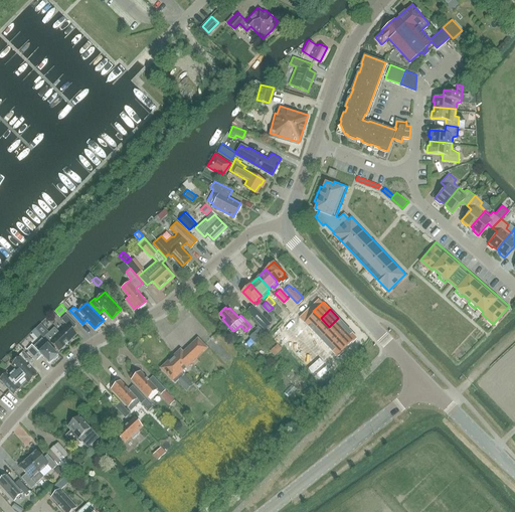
[(265,328),(271,322),(260,311),(253,316),(265,328)]
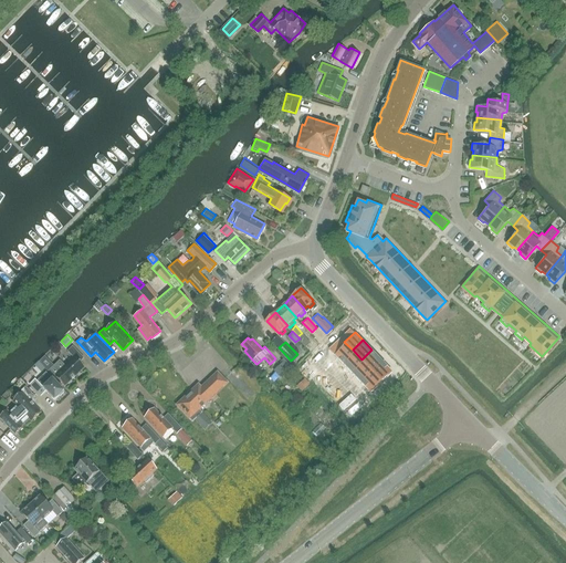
[(342,361),(353,350),(344,342),(333,352),(342,361)]
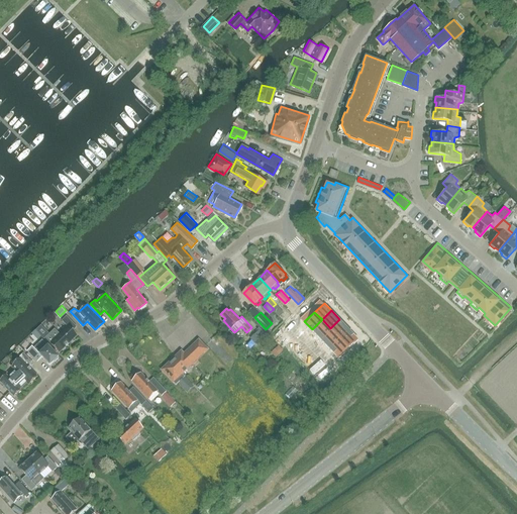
[(60,350),(77,334),(73,329),(77,325),(67,314),(62,318),(69,325),(61,332),(55,326),(43,336),(50,344),(52,342),(60,350)]
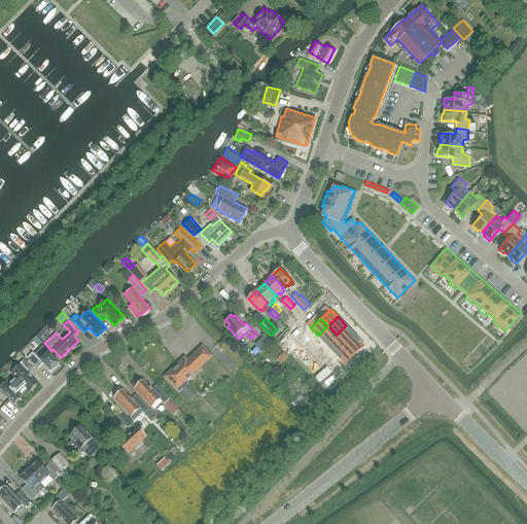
[(326,344),(337,335),(328,325),(318,336),(326,344)]
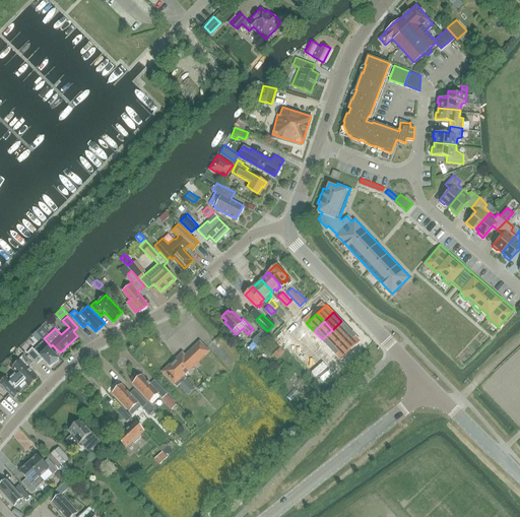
[(341,339),(350,329),(341,321),(332,330),(341,339)]
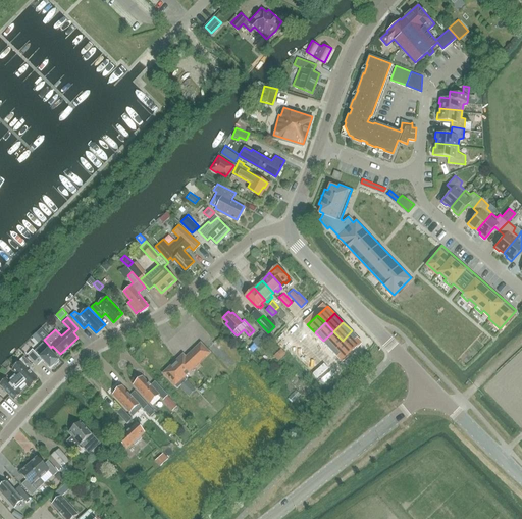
[(253,340),(258,346),(269,335),(264,329),(253,340)]
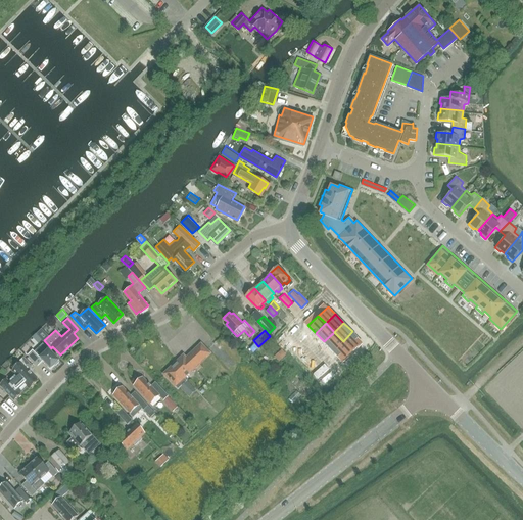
[(351,349),(361,340),(352,331),(343,341),(351,349)]
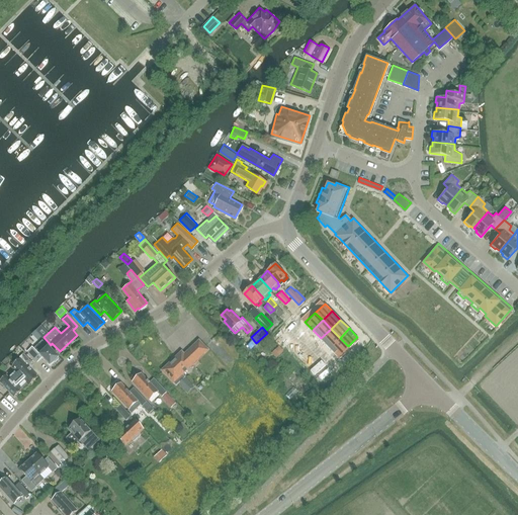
[(330,348),(340,338),(331,329),(321,338),(330,348)]
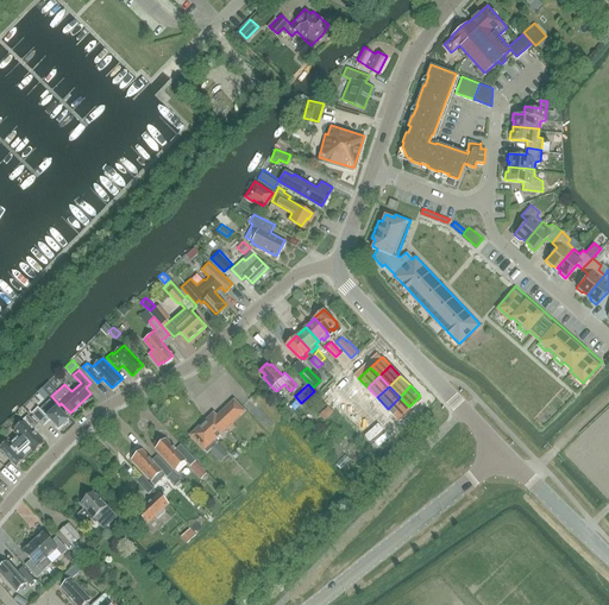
[(409,407),(400,397),(388,409),(397,418),(409,407)]
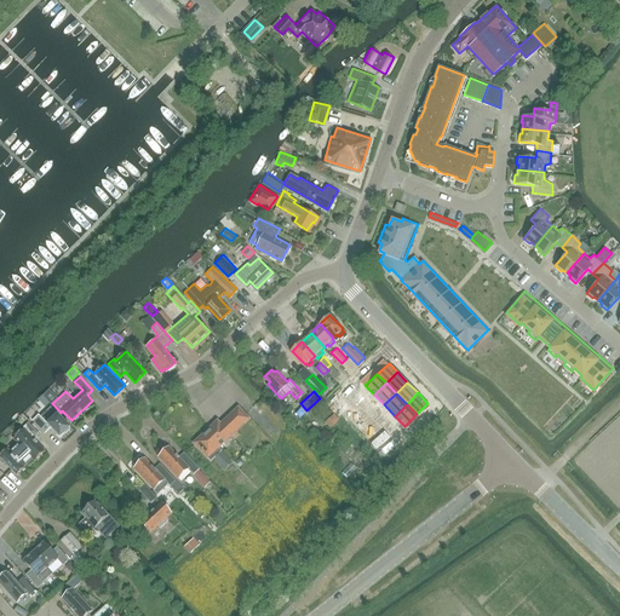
[(59,436),(70,426),(51,406),(41,415),(39,413),(33,418),(45,431),(50,426),(59,436)]
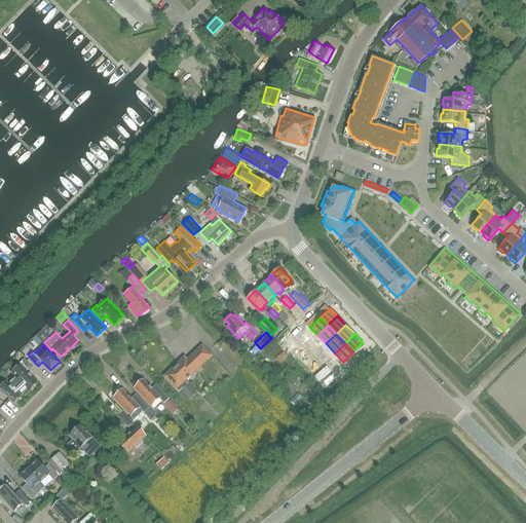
[(184,357),(164,375),(179,390),(182,387),(188,395),(190,397),(196,390),(195,389),(188,382),(189,381),(185,378),(196,368),(198,370),(203,366),(201,364),(211,355),(202,345),(187,359),(184,357)]
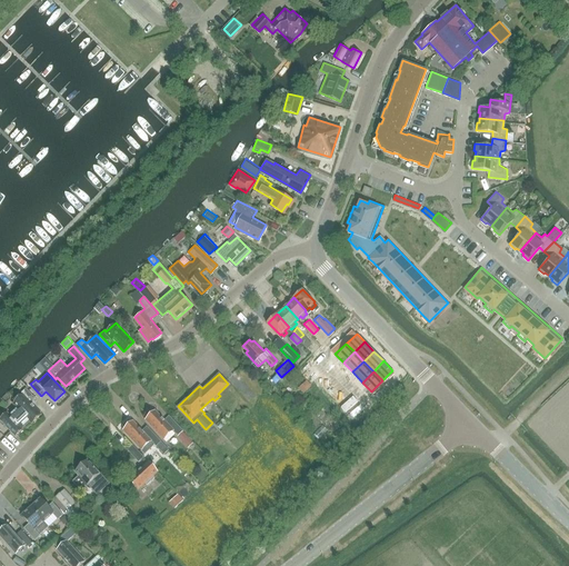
[(311,384),(307,378),(299,386),(303,391),(311,384)]
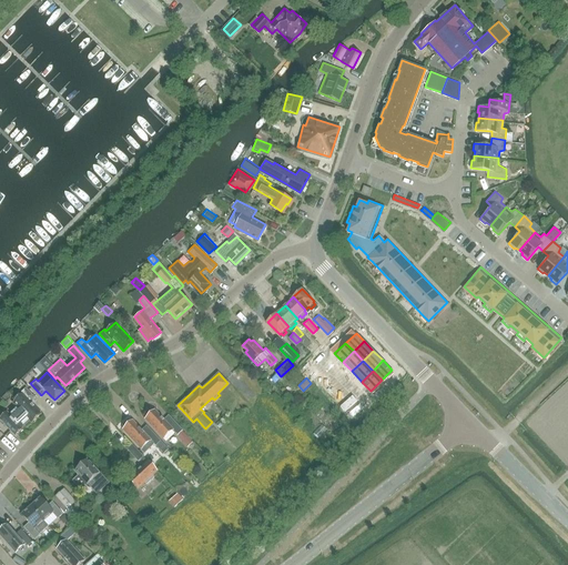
[(8,410),(0,416),(0,417),(14,433),(21,426),(20,425),(28,417),(31,421),(41,412),(32,402),(37,397),(26,385),(21,391),(22,392),(13,401),(18,406),(11,413),(8,410)]
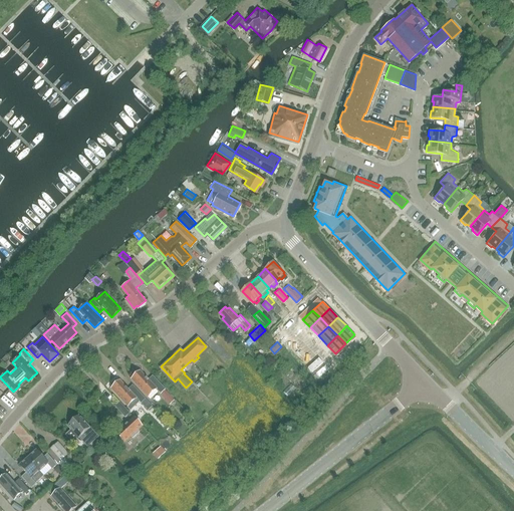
[(175,398),(166,388),(153,373),(149,377),(141,369),(132,377),(148,396),(157,388),(161,392),(160,392),(170,403),(175,398)]
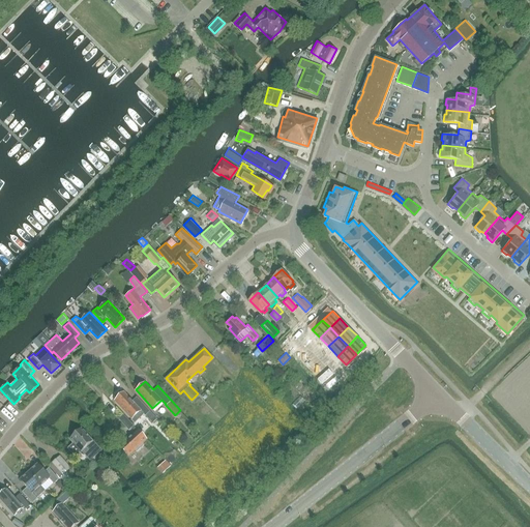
[(124,390),(115,399),(135,420),(144,412),(145,414),(146,413),(149,416),(153,420),(156,417),(153,413),(150,409),(137,396),(133,400),(124,390)]
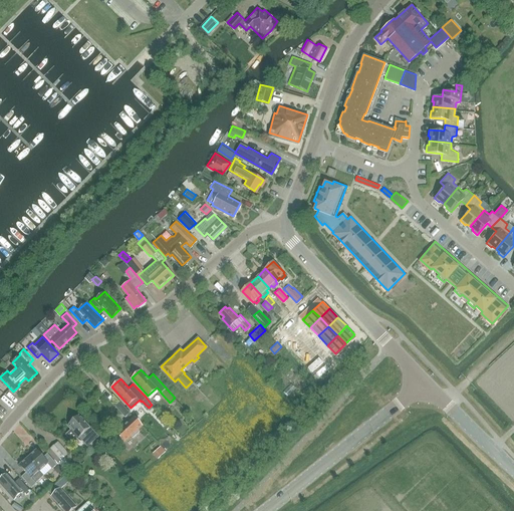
[(114,405),(124,416),(130,411),(119,401),(114,405)]
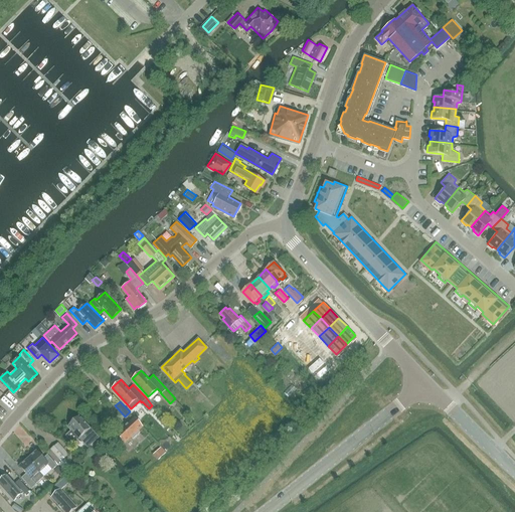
[(95,433),(94,432),(78,414),(67,424),(70,429),(65,434),(73,443),(78,438),(84,433),(89,438),(93,442),(99,436),(95,432),(95,433)]
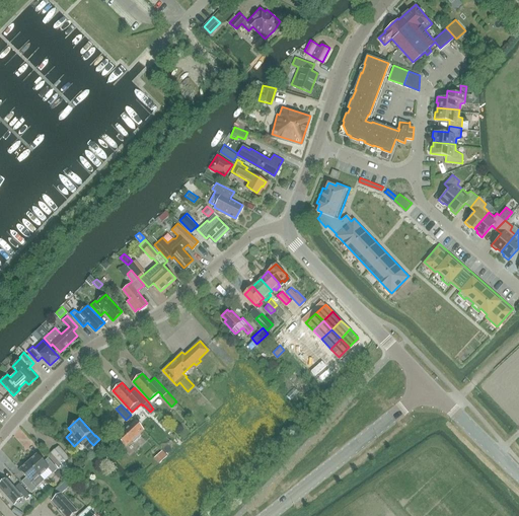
[(135,420),(117,436),(126,445),(132,439),(134,441),(141,434),(139,432),(143,429),(135,420)]
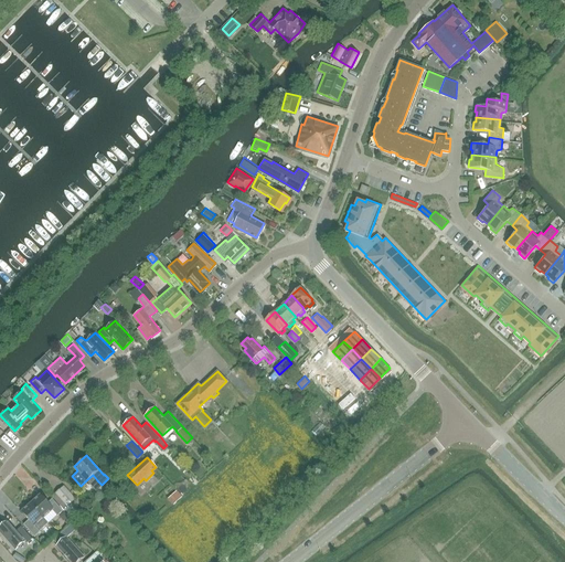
[(183,477),(191,481),(195,475),(188,470),(183,477)]
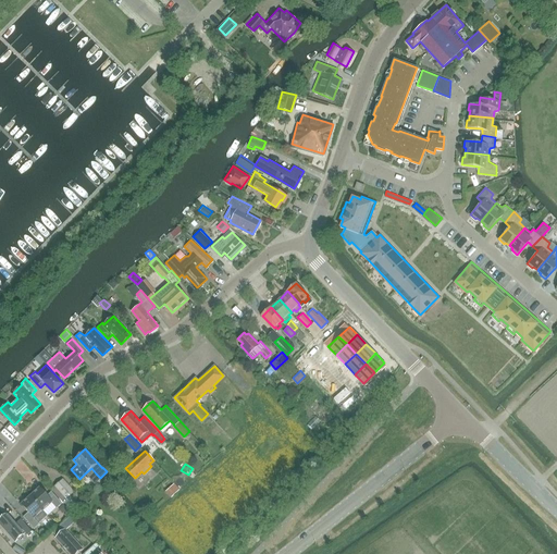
[(54,484),(51,487),(63,500),(74,490),(63,477),(54,484)]
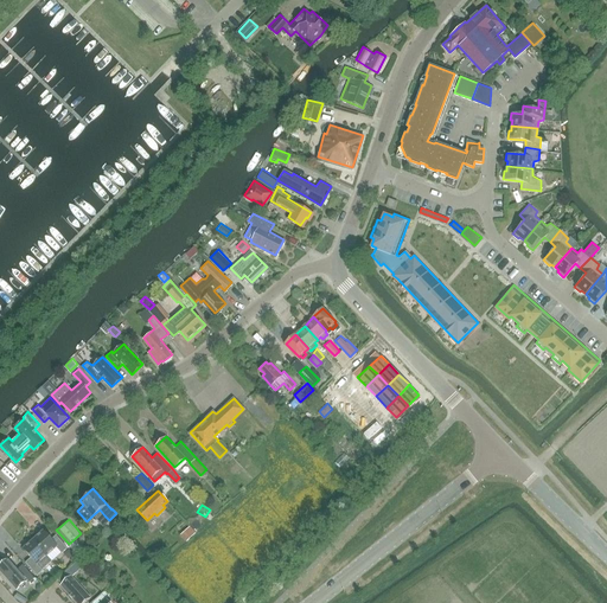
[(196,531),(190,524),(180,532),(187,539),(196,531)]
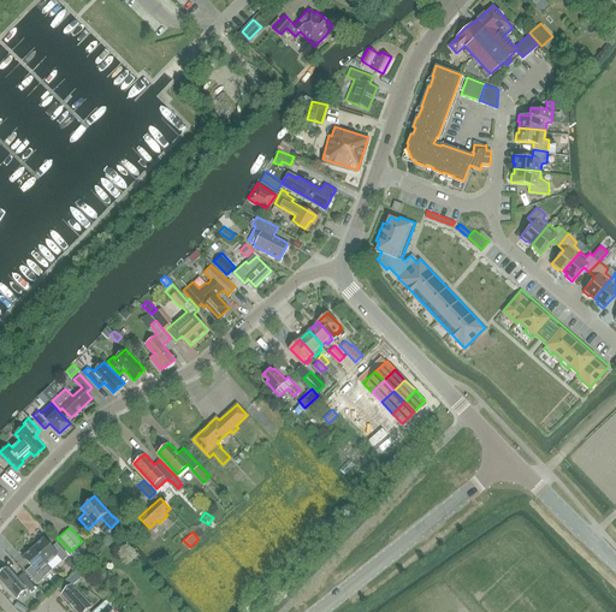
[(34,545),(33,545),(48,562),(58,553),(63,559),(69,554),(57,541),(51,546),(43,536),(34,546),(34,545)]
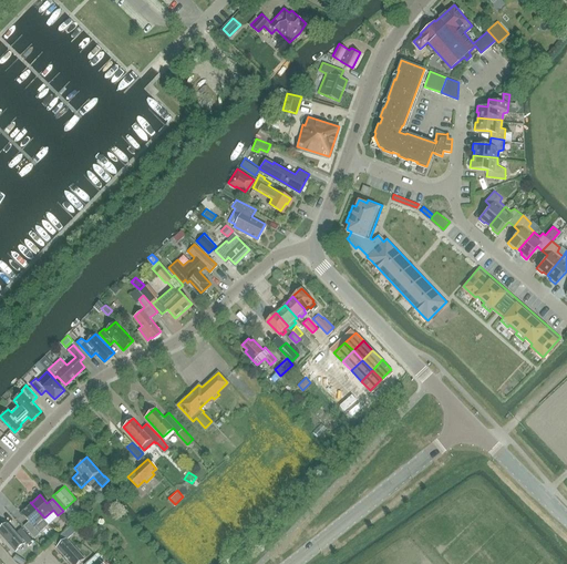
[(34,536),(49,523),(30,502),(30,503),(21,511),(29,520),(23,524),(34,536)]
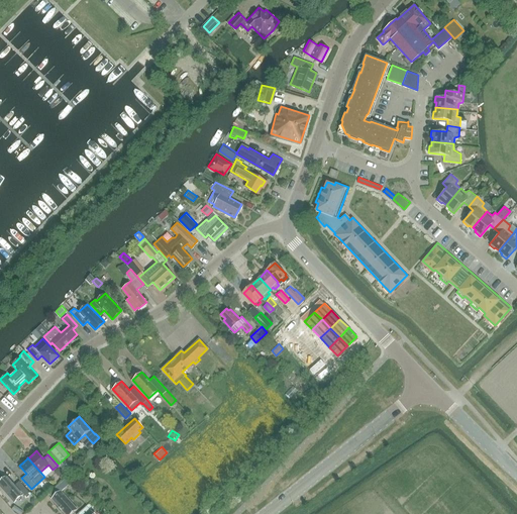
[(0,480),(0,485),(14,501),(22,493),(24,495),(29,491),(19,480),(14,484),(7,475),(0,480)]
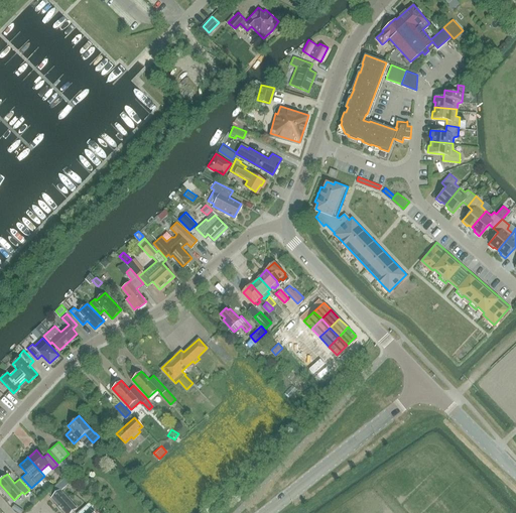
[(60,489),(69,482),(72,479),(68,474),(65,477),(51,488),(55,493),(51,497),(66,512),(69,512),(77,506),(60,489)]
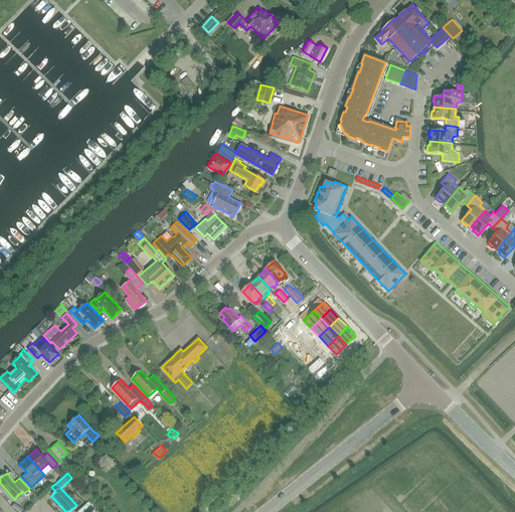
[(76,511),(94,511),(90,508),(94,505),(89,500),(76,511)]
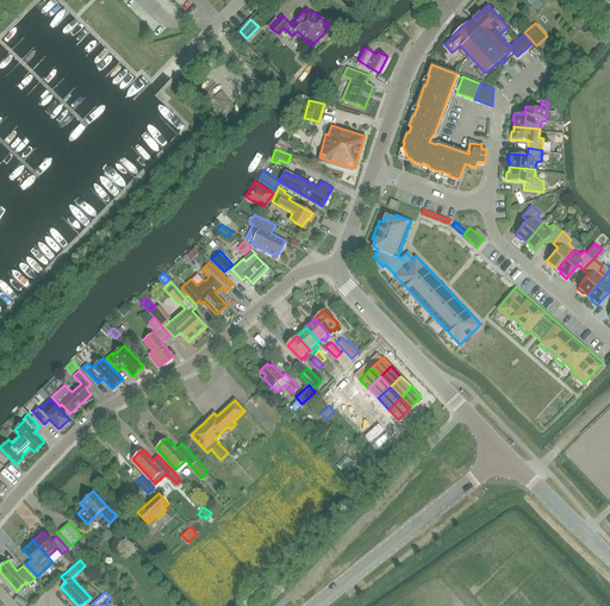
[(17,594),(14,599),(24,605),(27,600),(17,594)]
